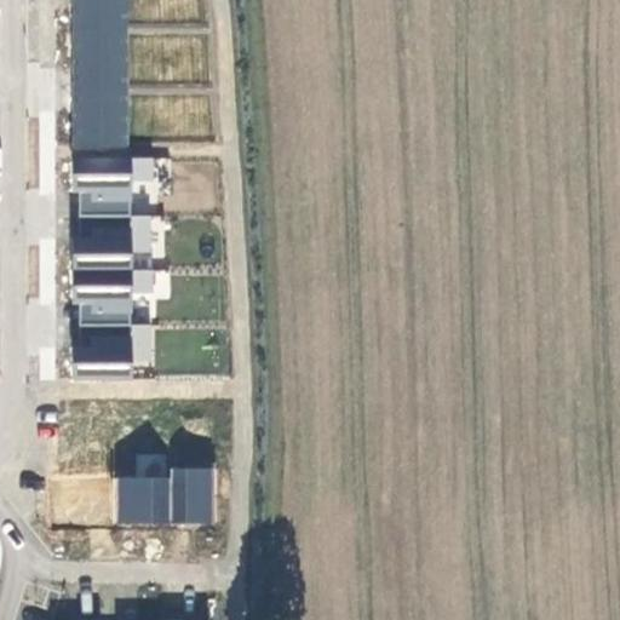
[(131,159),(73,158),(72,191),(80,191),(79,219),(130,217),(131,159)]
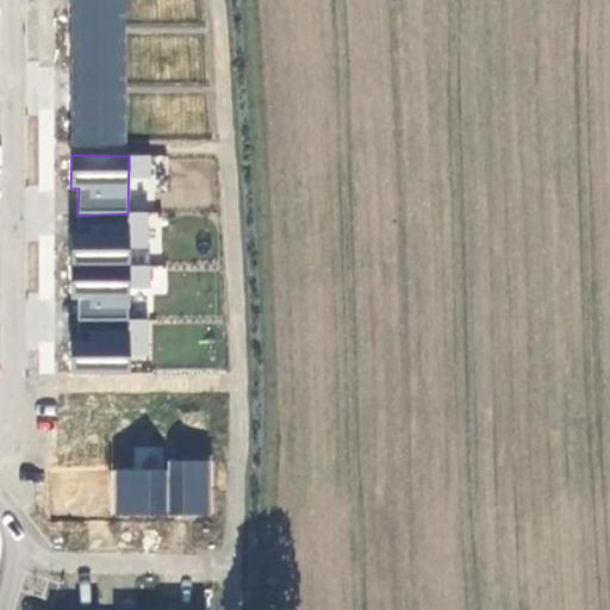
[(128,213),(78,216),(72,263),(130,265),(128,213)]
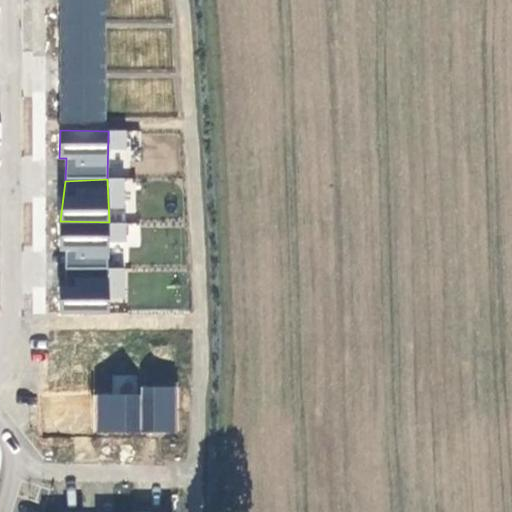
[(109,222),(60,221),(57,251),(65,251),(66,268),(110,268),(109,222)]
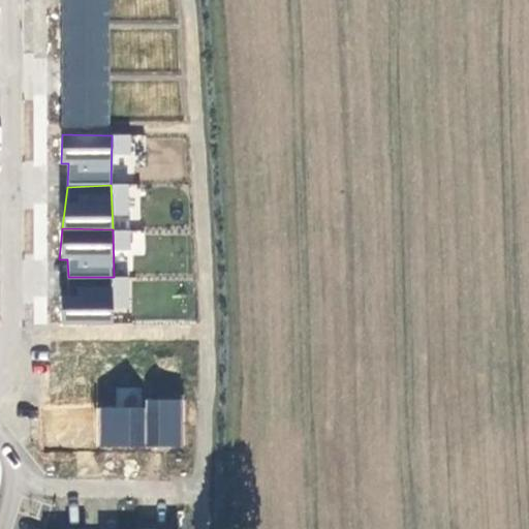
[(114,277),(68,277),(66,313),(113,313),(114,277)]
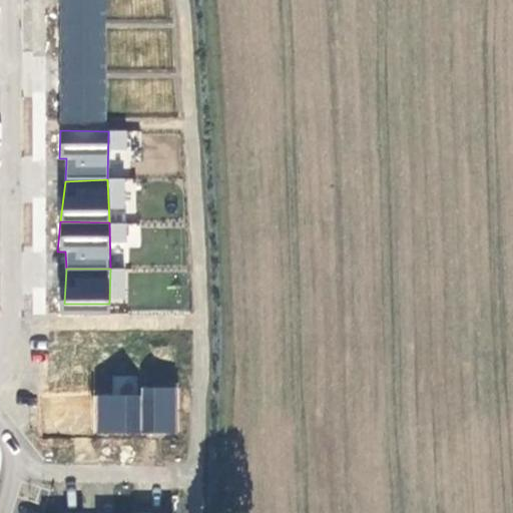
[(96,432),(175,434),(177,387),(135,386),(135,377),(112,376),(112,395),(97,395),(96,432)]
